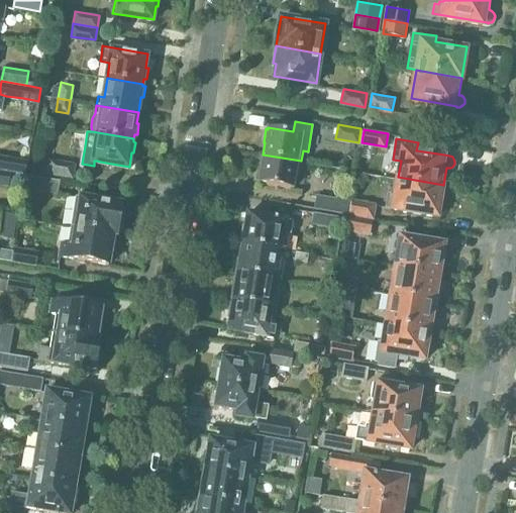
[(0,168),(11,170),(25,172),(27,158),(0,152),(0,168)]
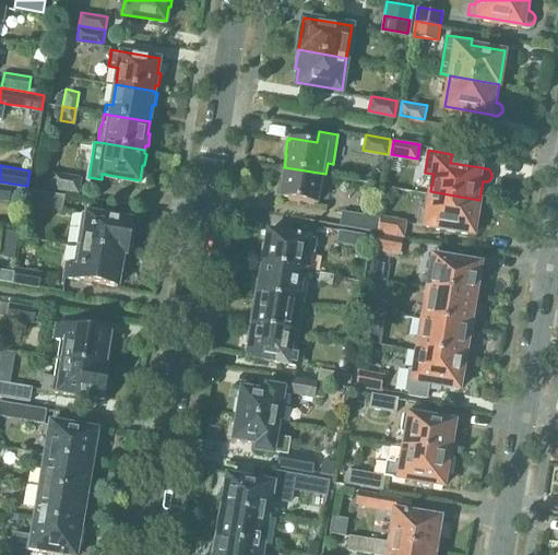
[(281,178),(279,193),(280,193),(280,196),(317,202),(320,185),(323,186),(325,174),(284,167),(282,179),(281,178)]
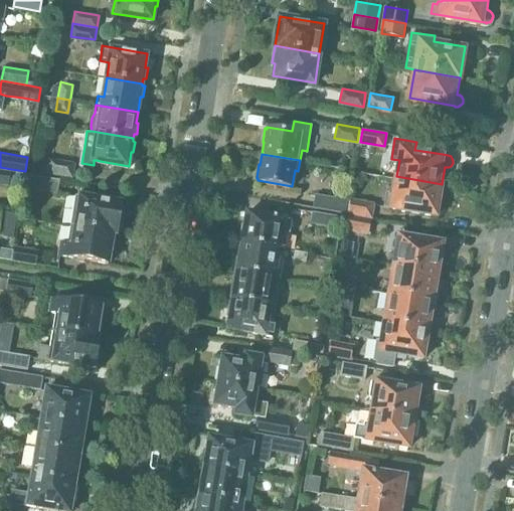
[(50,158),(48,171),(72,176),(75,162),(50,158)]
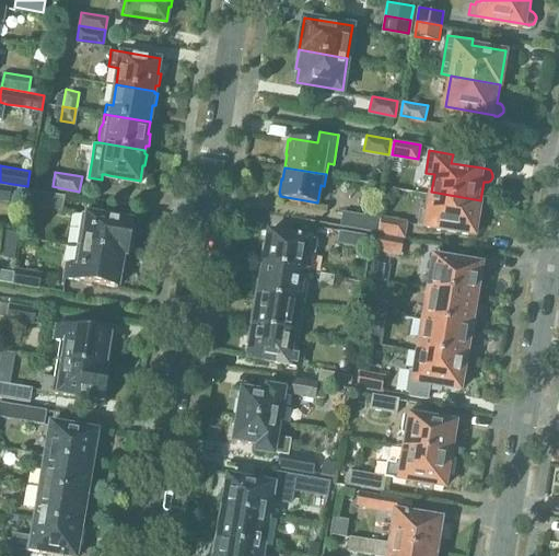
[(0,197),(10,199),(26,201),(28,187),(12,184),(0,182),(0,197)]
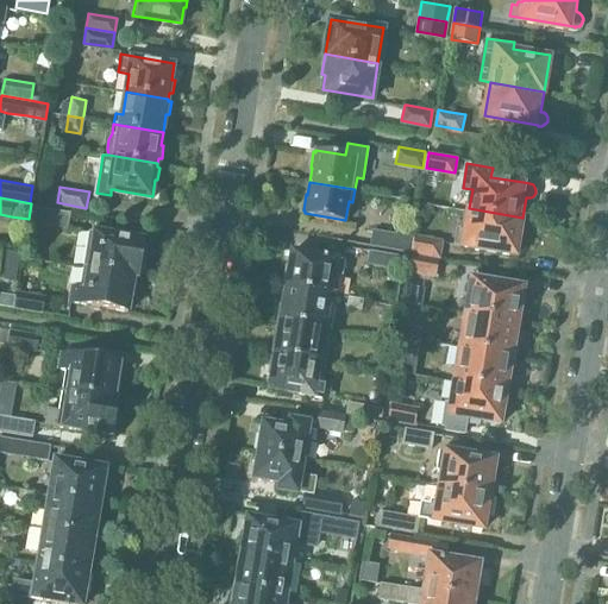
[(31,203),(29,219),(68,226),(71,211),(31,203)]
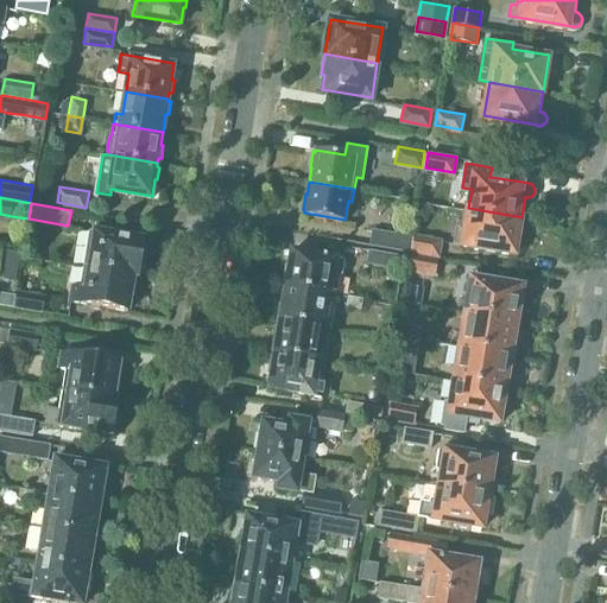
[(457,227),(455,242),(516,252),(522,217),(468,208),(466,228),(457,227)]
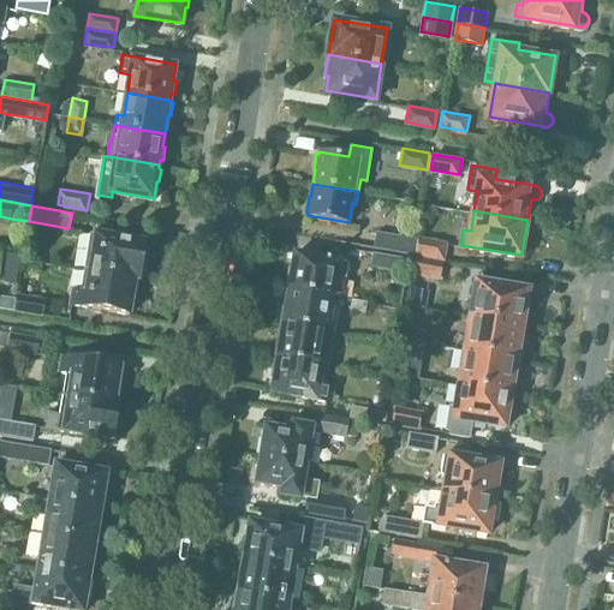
[(377,231),(374,246),(415,252),(417,237),(377,231)]
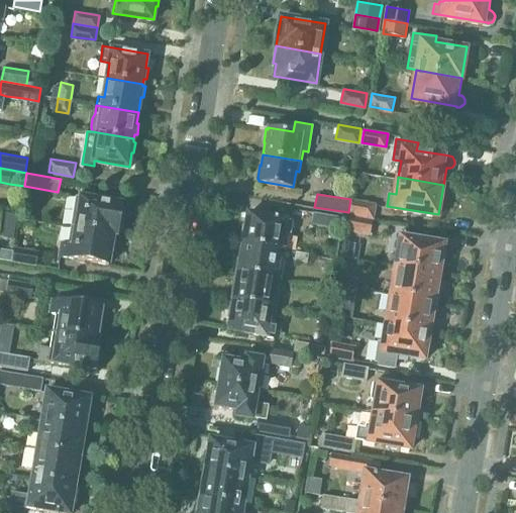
[(76,195),(71,225),(115,232),(118,233),(118,231),(121,231),(126,206),(123,205),(123,203),(76,195)]
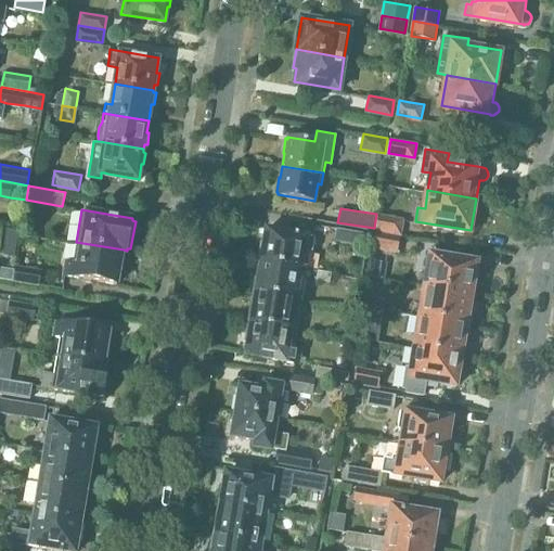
[(377,214),(375,228),(399,232),(401,233),(403,218),(377,214)]
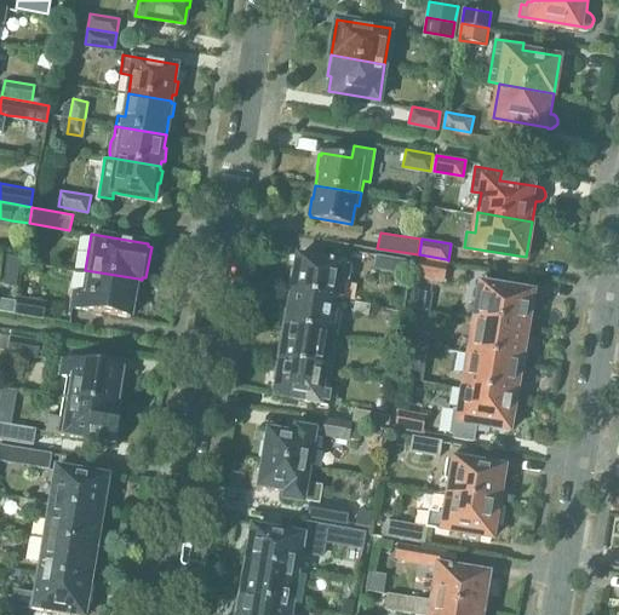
[(19,256),(1,252),(0,262),(0,281),(15,283),(19,256)]
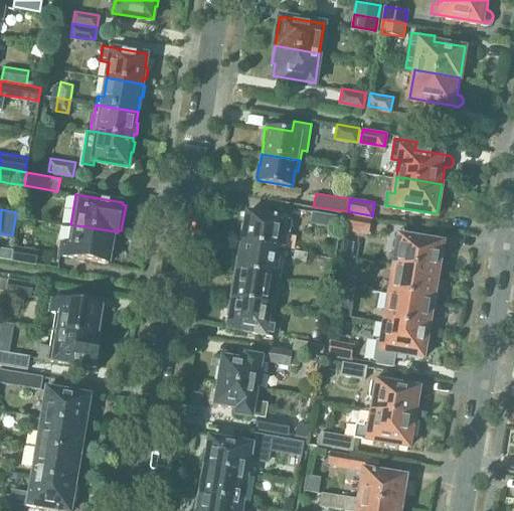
[(241,223),(239,237),(241,240),(285,248),(288,232),(291,232),(293,218),(268,214),(268,213),(259,211),(259,212),(246,210),(244,223),(241,223)]
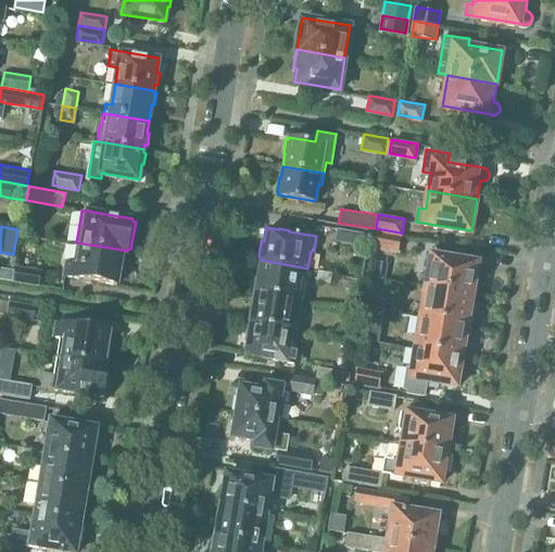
[(337,227),(335,239),(367,245),(369,233),(337,227)]
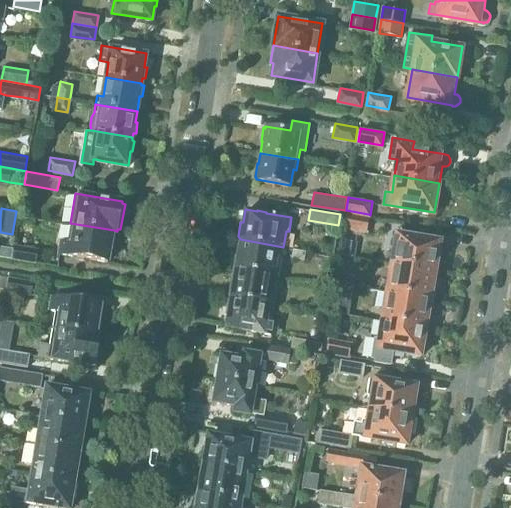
[(346,210),(343,227),(367,231),(369,217),(368,217),(368,214),(346,210)]
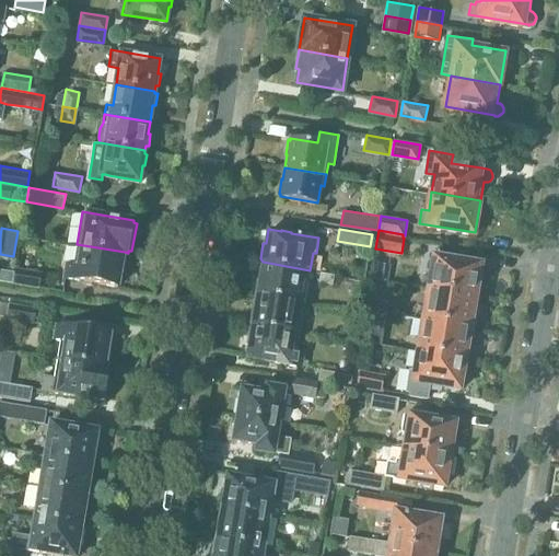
[(68,263),(66,276),(118,286),(121,269),(125,270),(128,253),(125,252),(77,244),(73,264),(68,263)]
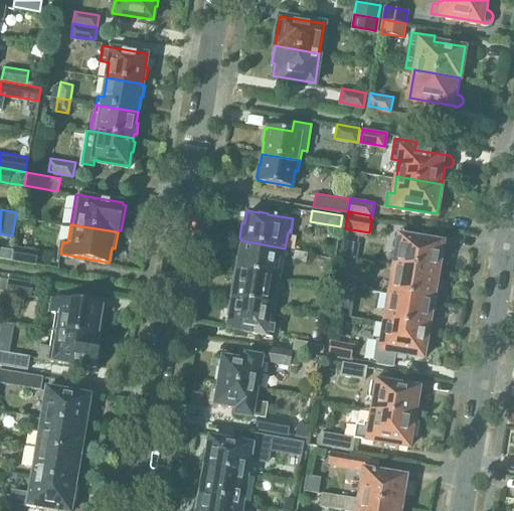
[(398,234),(395,251),(398,252),(396,264),(439,271),(439,269),(441,270),(444,254),(442,254),(442,251),(443,241),(441,240),(439,238),(436,238),(433,239),(425,238),(425,236),(416,235),(416,237),(398,234)]
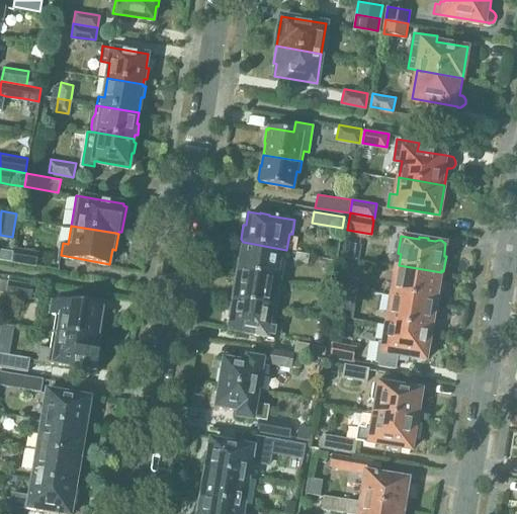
[(239,255),(236,270),(282,277),(286,250),(243,242),(242,243),(242,244),(245,245),(244,252),(243,252),(240,253),(241,254),(240,254),(239,255)]
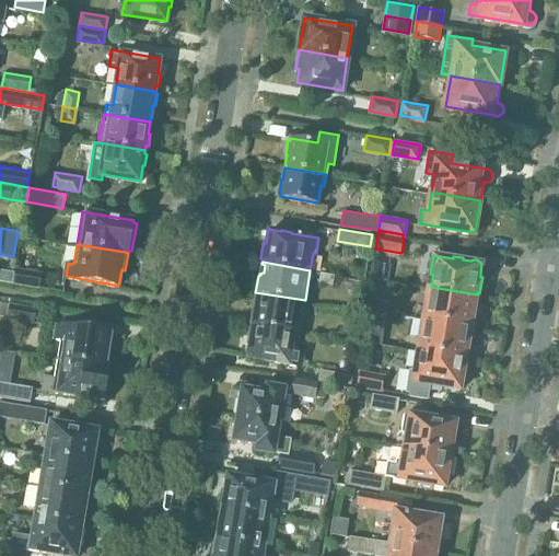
[(0,267),(0,279),(4,280),(14,281),(15,270),(0,267)]
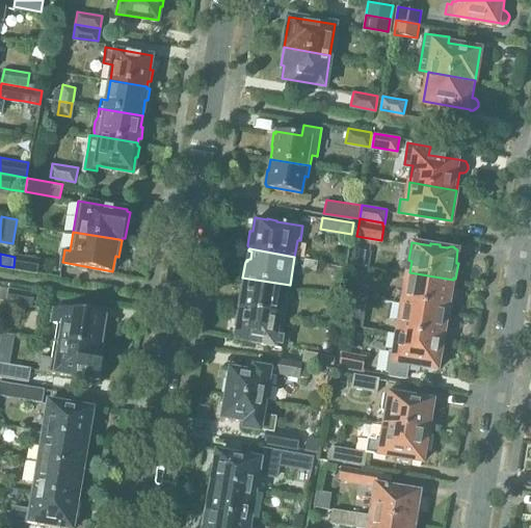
[(15,257),(14,267),(37,271),(40,258),(16,254),(15,257)]
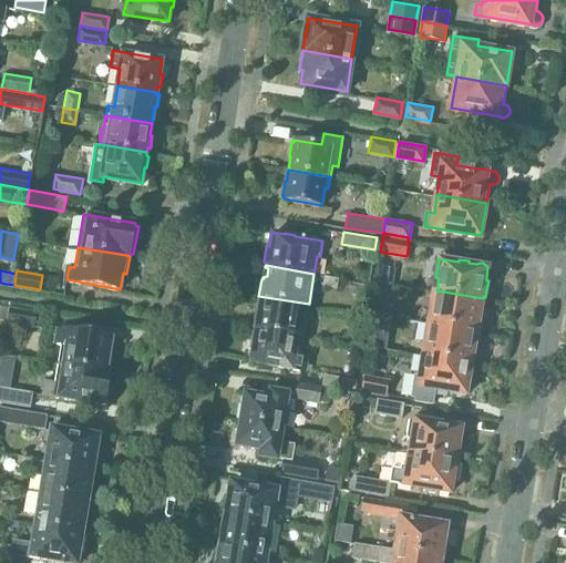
[(325,274),(322,284),(336,286),(338,276),(325,274)]
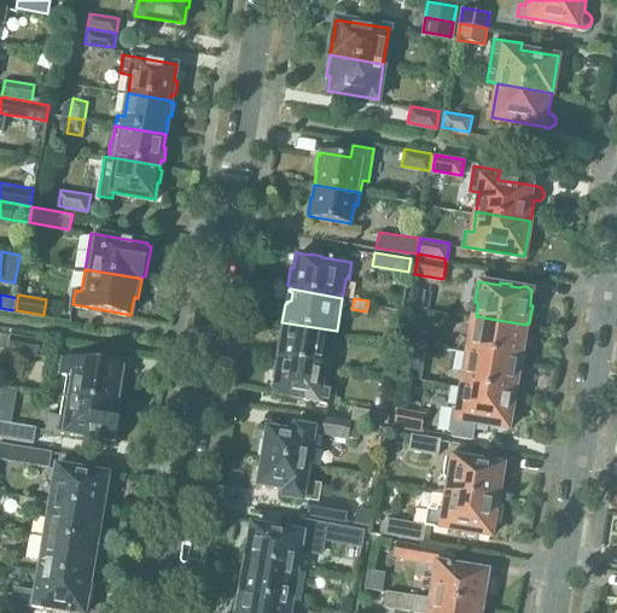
[(473,320),(467,350),(524,358),(527,340),(524,339),(527,325),(476,316),(476,320),(473,320)]
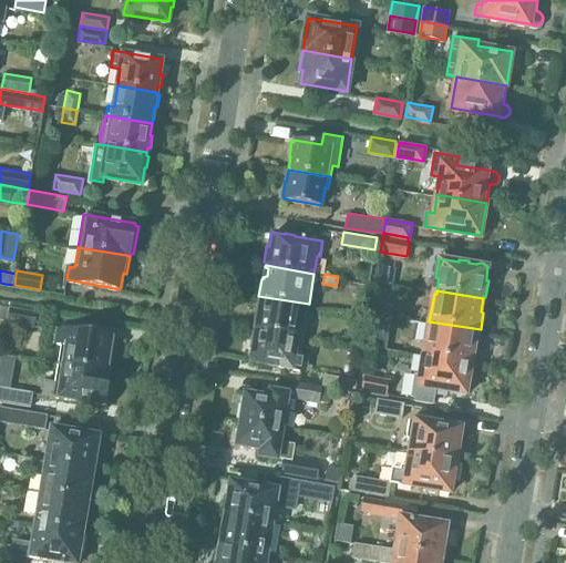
[(254,327),(254,329),(295,336),(304,337),(309,304),(258,296),(256,313),(257,314),(257,315),(256,316),(257,317),(259,318),(258,327),(256,326),(254,327)]
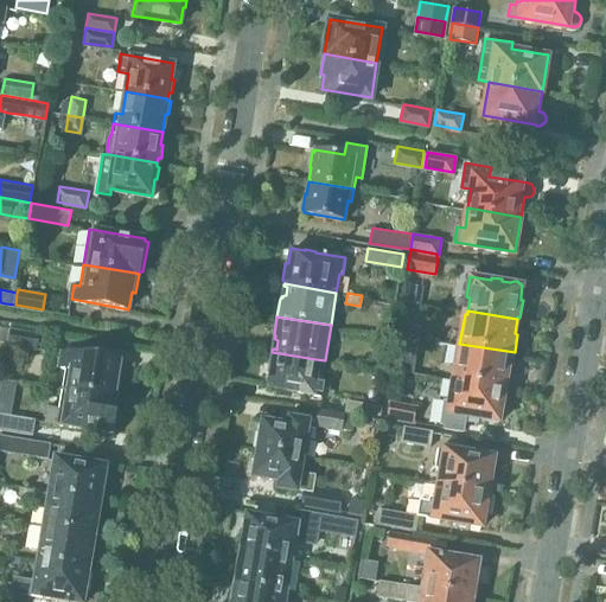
[(402,322),(400,333),(419,337),(421,326),(402,322)]
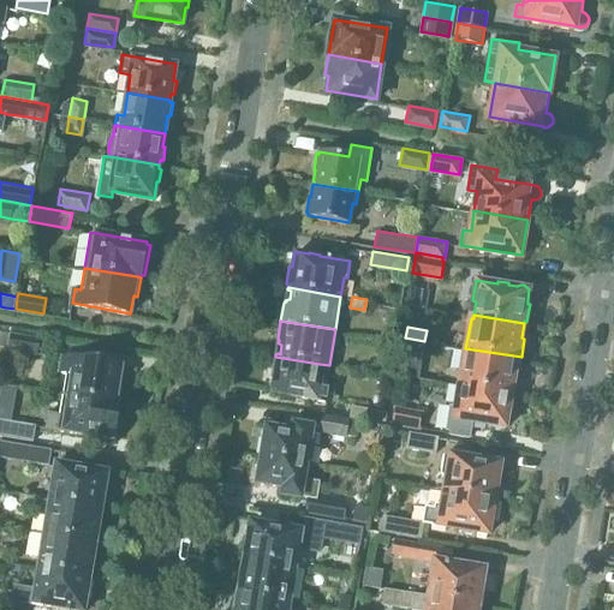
[(0,350),(9,352),(9,348),(12,332),(1,329),(0,329),(0,350)]
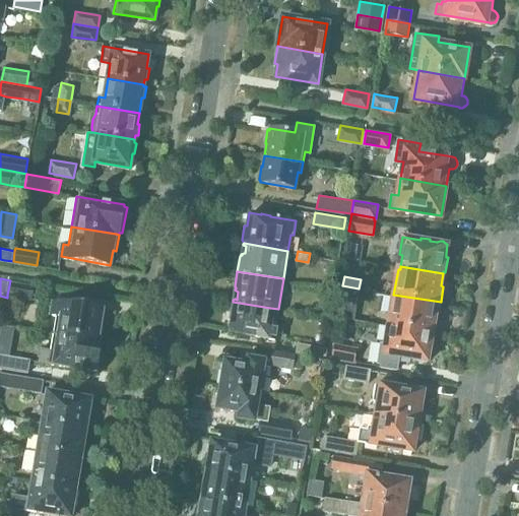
[(10,280),(7,295),(31,299),(34,284),(10,280)]
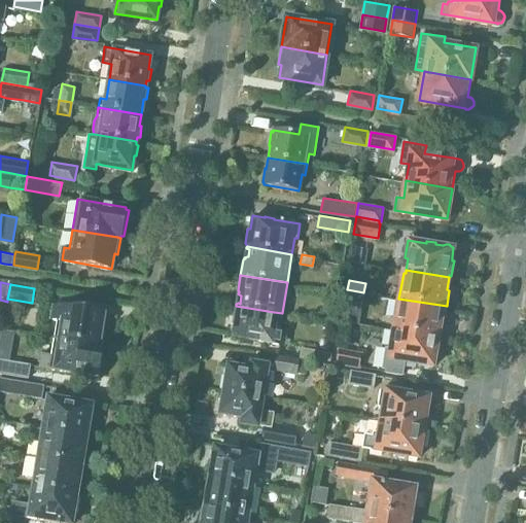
[(347,289),(345,302),(361,305),(363,292),(347,289)]
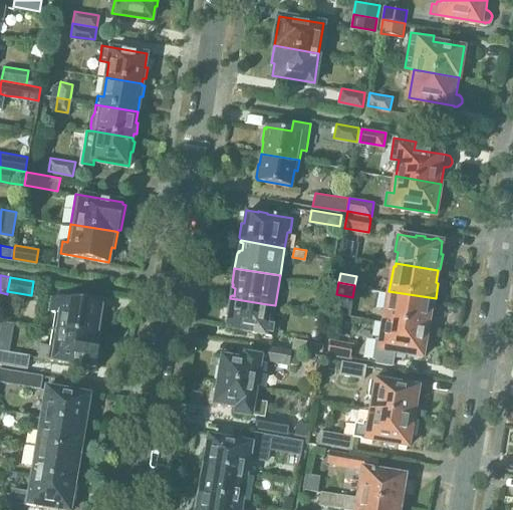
[(389,291),(385,320),(429,327),(431,314),(433,314),(436,298),(389,291)]
